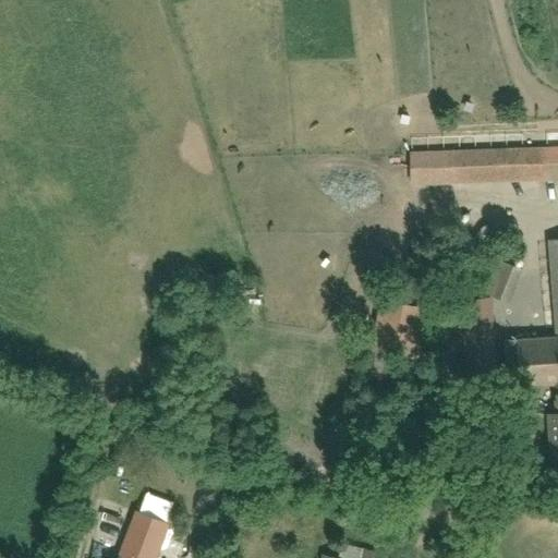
[(557,144),(444,148),(445,182),(557,178),(557,144)]
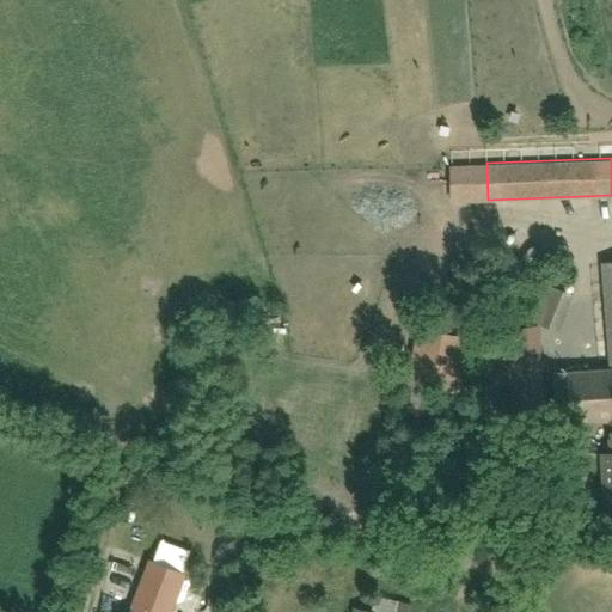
[(611,252),(598,255),(604,354),(565,356),(569,418),(600,417),(606,505),(611,503),(611,252)]
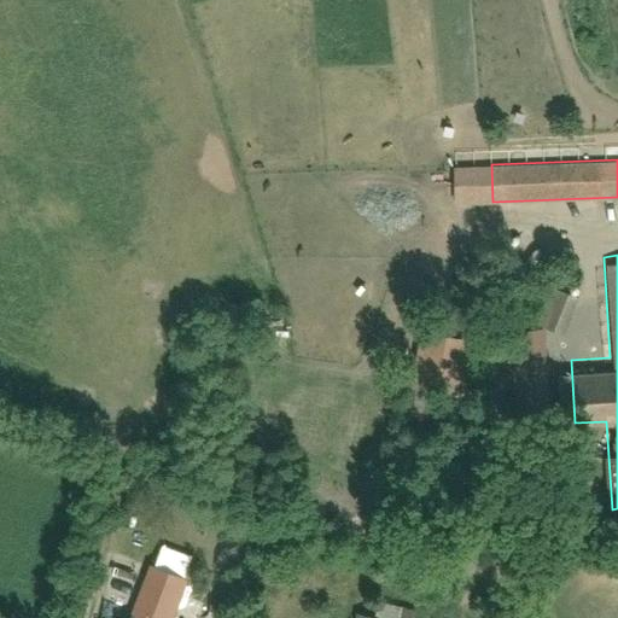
[(579,295),(554,285),(551,295),(537,290),(528,316),(565,331),(579,295)]
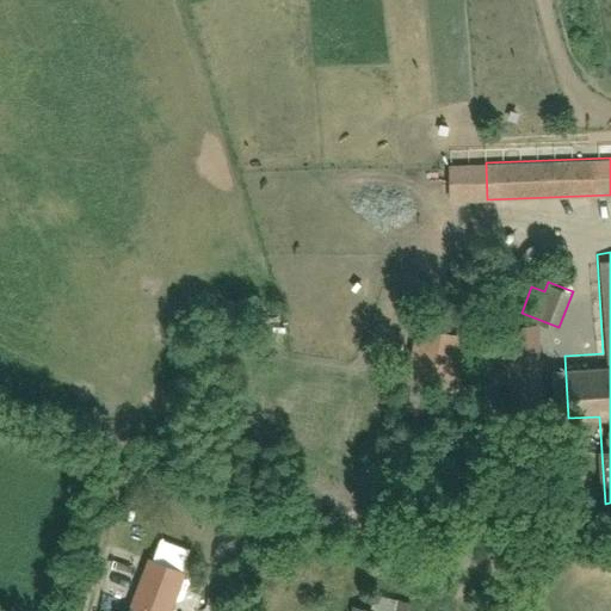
[(543,412),(537,319),(505,321),(511,414),(543,412)]
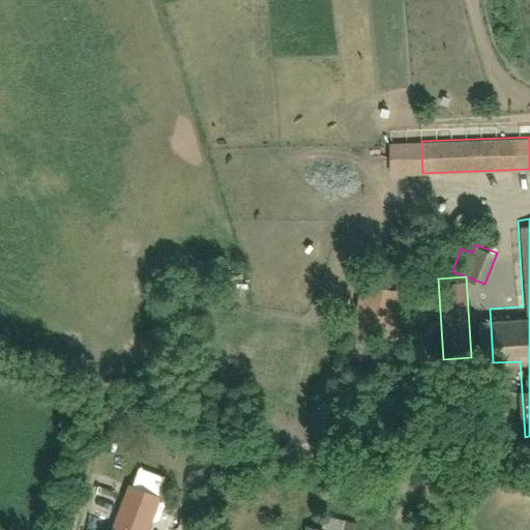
[(147,529),(162,494),(128,481),(110,529),(147,529)]
